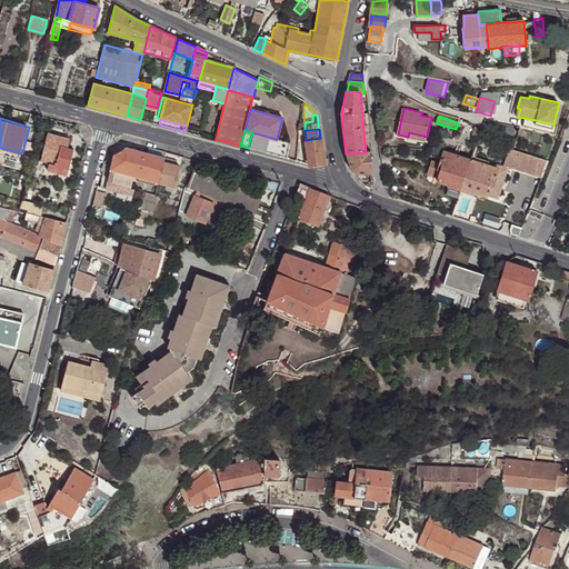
[(48,132),(40,160),(56,165),(55,168),(68,171),(73,149),(68,148),(70,138),(48,132)]
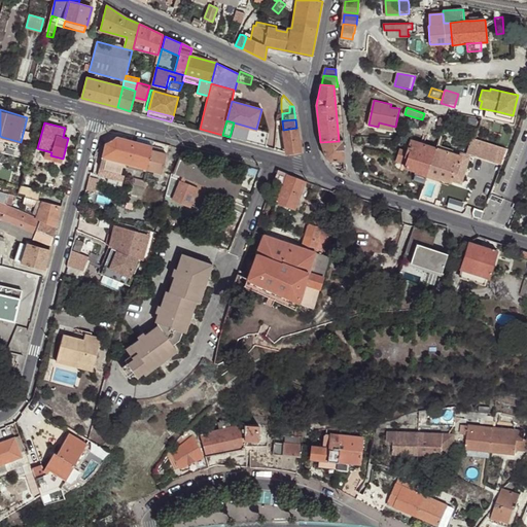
[(237,139),(241,125),(234,123),(230,137),(237,139)]
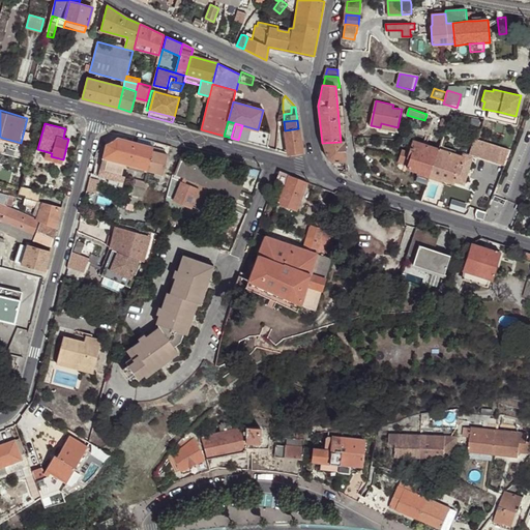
[(245,142),(249,127),(242,125),(238,140),(245,142)]
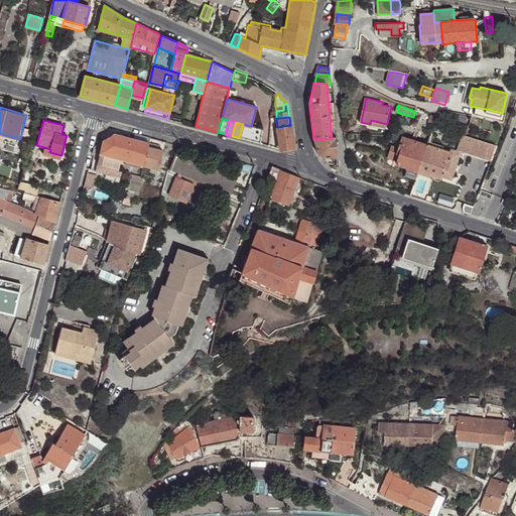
[(246,140),(250,126),(243,124),(239,138),(246,140)]
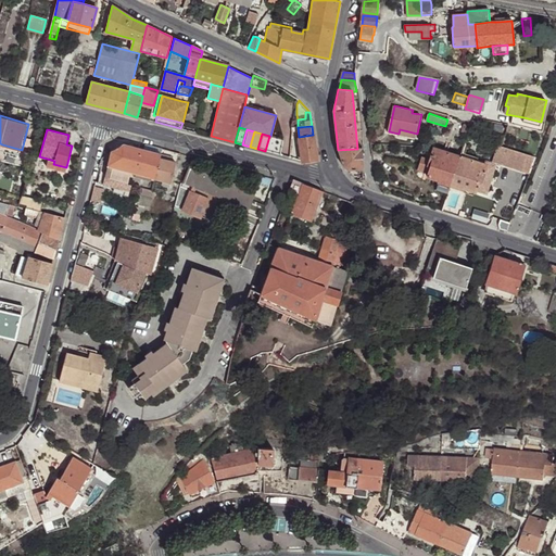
[(314,135),(313,135),(299,137),(302,161),(317,159),(314,135)]
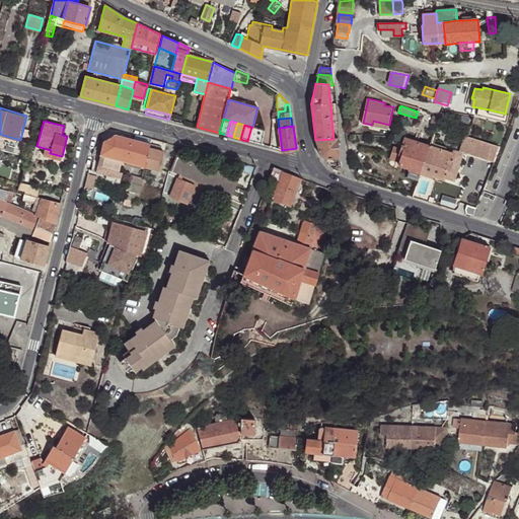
[(254,143),(258,129),(252,127),(251,127),(247,141),(254,143)]
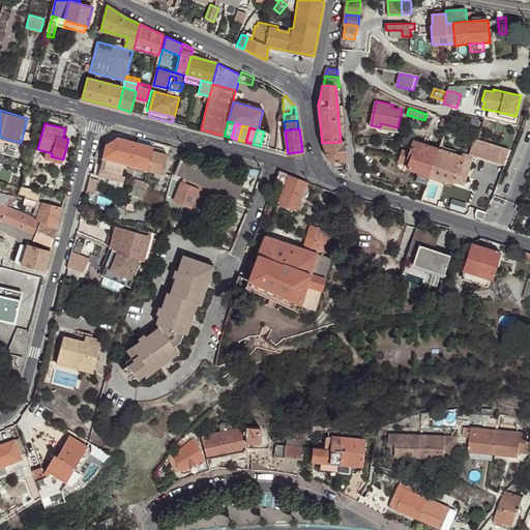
[(458,141),(471,145),(473,140),(465,137),(467,133),(461,130),(458,141)]
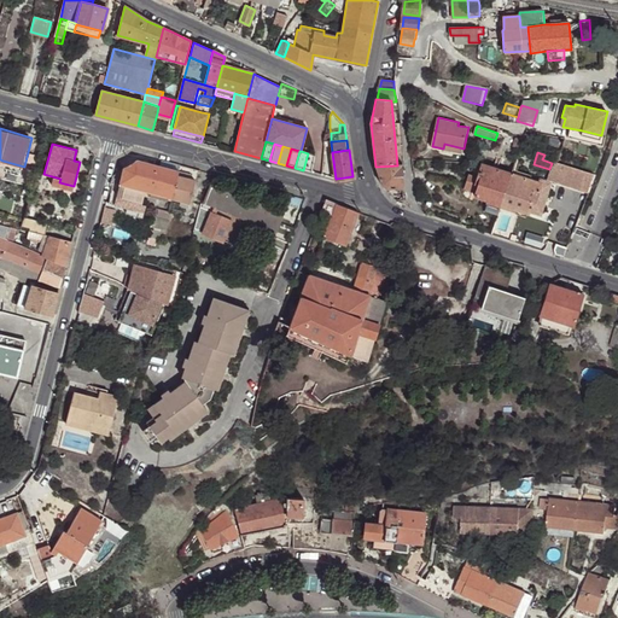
[(303,170),(312,173),(315,155),(308,153),(303,170)]
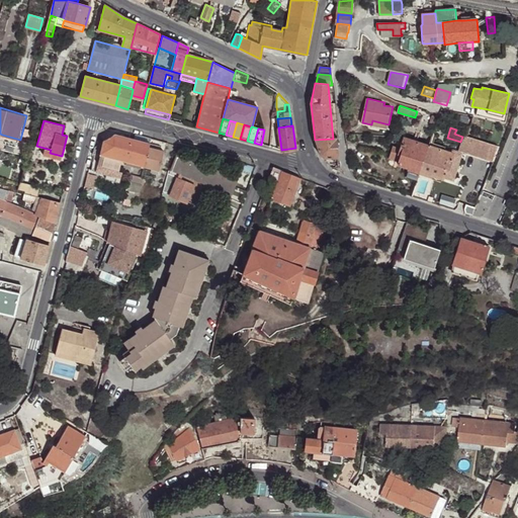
[(148,148),(150,144),(134,140),(114,134),(109,139),(103,141),(100,154),(106,156),(124,160),(143,165),(144,165),(148,148)]
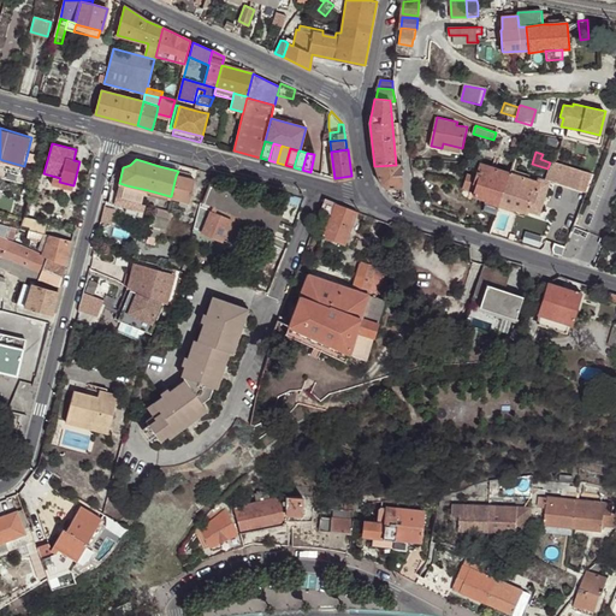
[(594,172),(551,159),(546,176),(587,189),(594,172)]
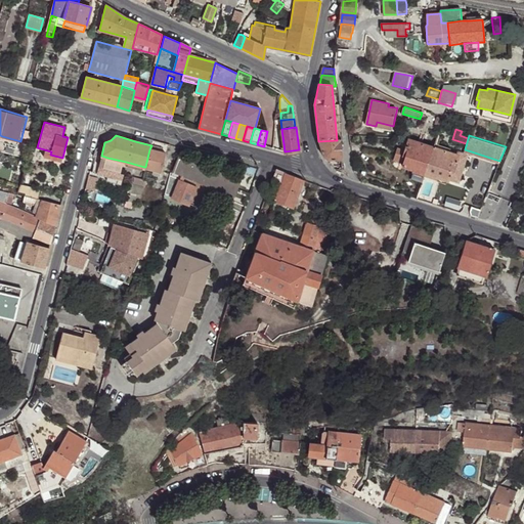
[(151,145),(153,140),(137,136),(135,141),(151,145)]
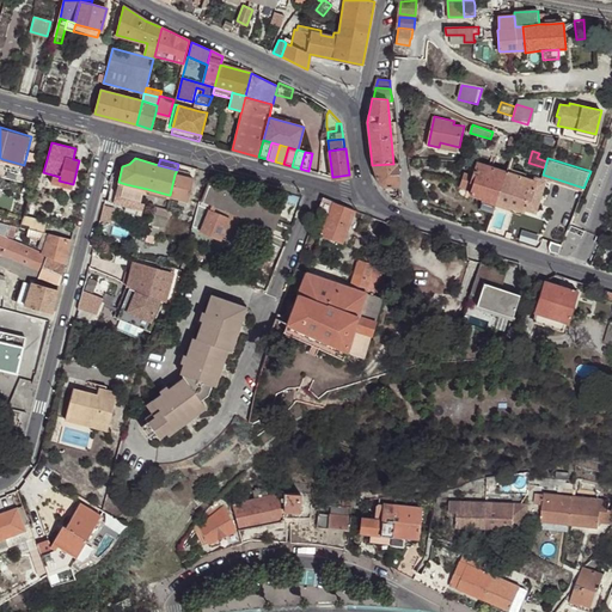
[(372,165),(379,184),(383,188),(399,187),(399,163),(398,163),(393,164),(372,165)]
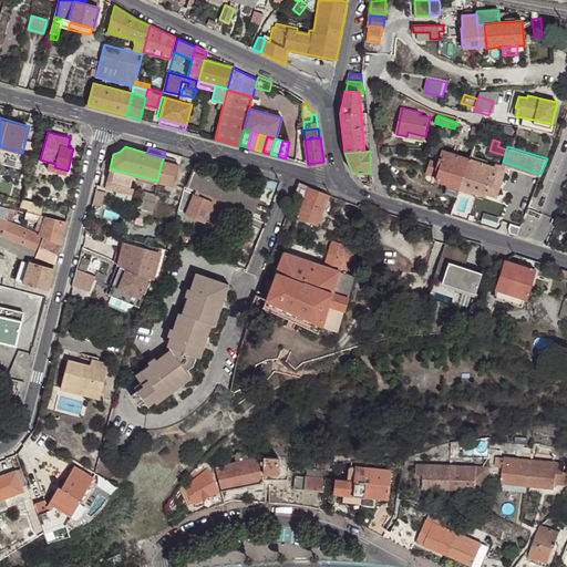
[(449,185),(461,189),(470,160),(443,151),(440,163),(431,160),(426,172),(437,176),(436,181),(449,184),(449,185)]
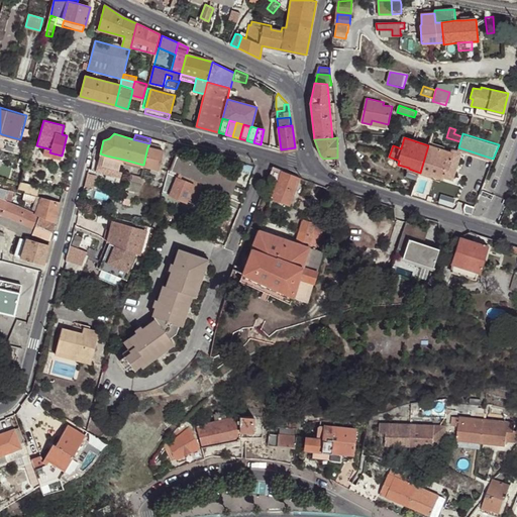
[(428,145),(420,173),(431,176),(431,175),(443,179),(443,178),(447,165),(449,165),(453,153),(450,152),(428,145)]
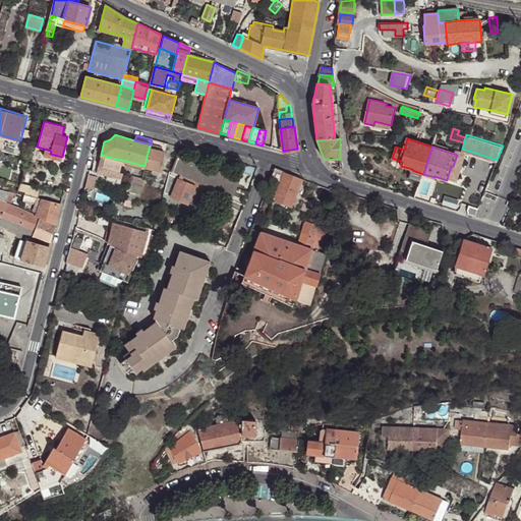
[(160,152),(149,149),(145,166),(145,168),(160,172),(164,153),(160,152)]
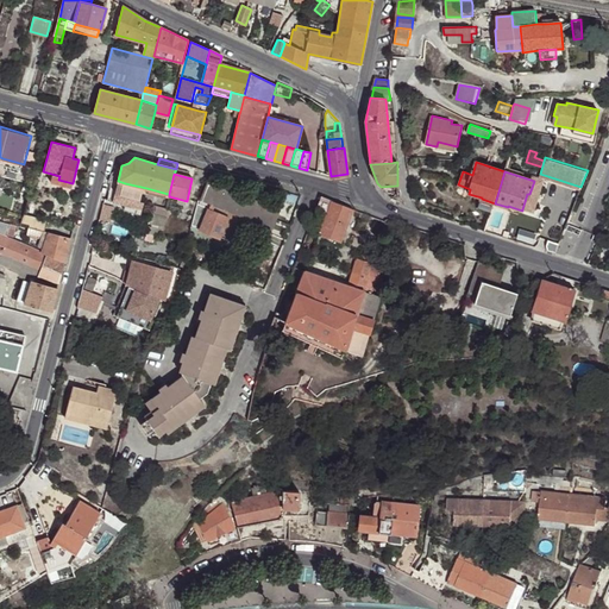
[(531,180),(534,181),(529,194),(527,194),(522,209),(532,212),(542,181),(532,177),(531,180)]
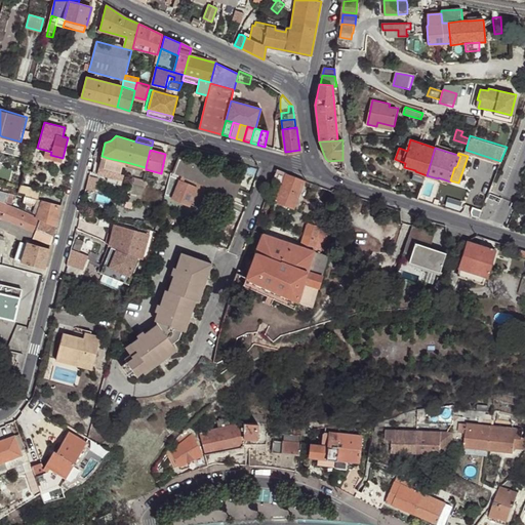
[(178,155),(172,170),(207,186),(233,196),(239,179),(178,155)]
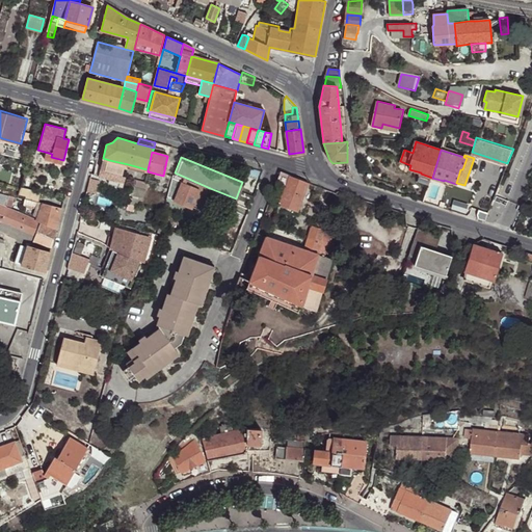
[(122,188),(128,164),(109,160),(103,158),(97,161),(91,179),(122,188)]
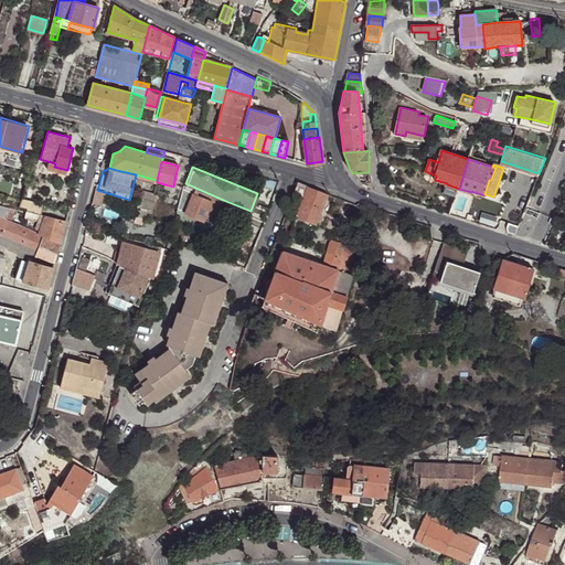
[(299,182),(295,193),(305,198),(308,185),(299,182)]
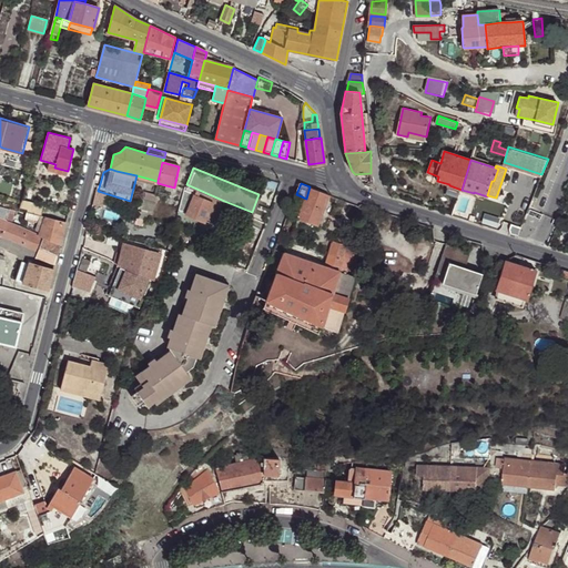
[(224,201),(186,184),(185,188),(179,211),(211,224),(219,205),(221,206),(224,201)]
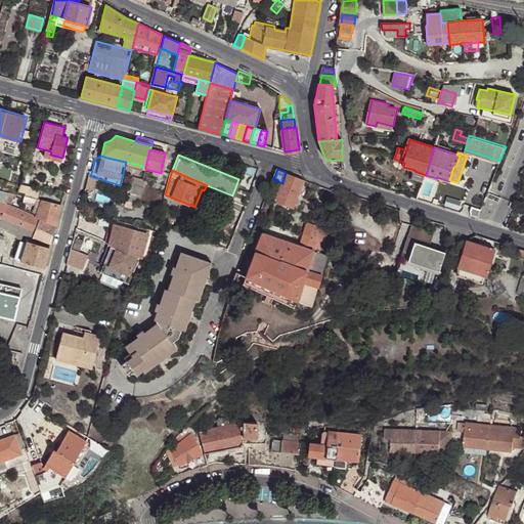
[(304,179),(286,172),(282,183),(277,195),(275,202),(293,208),(304,179)]
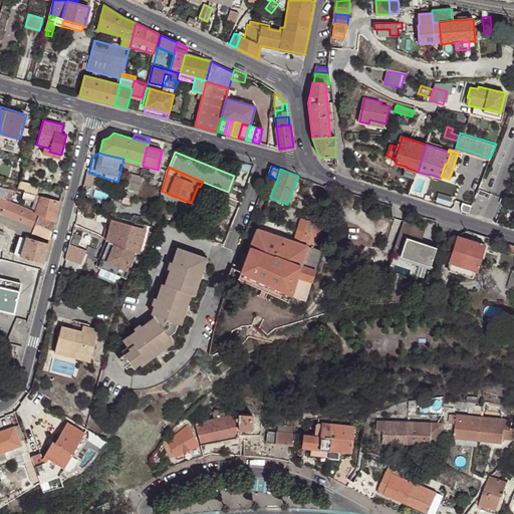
[(96,178),(86,175),(84,186),(94,188),(96,178)]
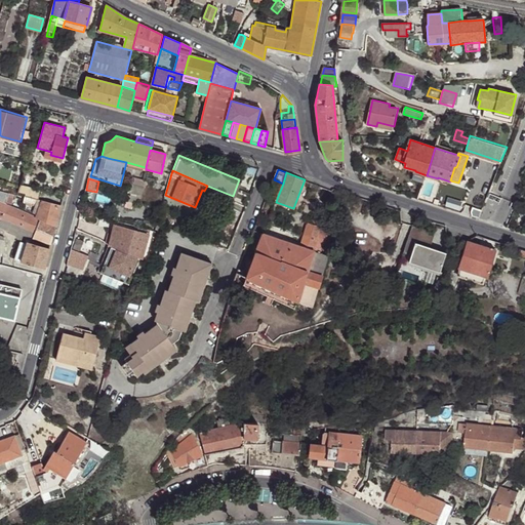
[(136,183),(129,182),(125,199),(132,200),(136,183)]
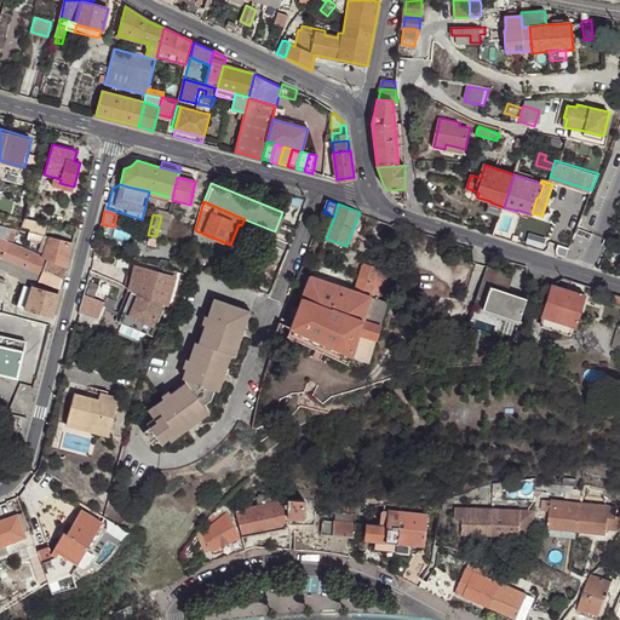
[(28,233),(29,233),(33,234),(42,236),(46,223),(33,219),(28,233)]
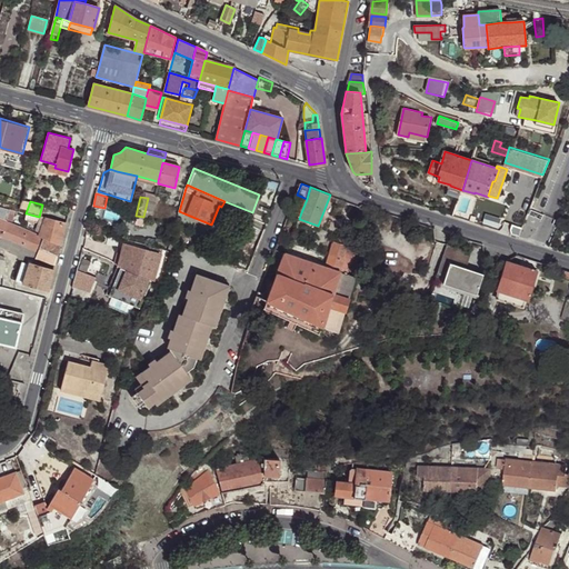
[(23,212),(13,210),(10,220),(20,223),(23,212)]
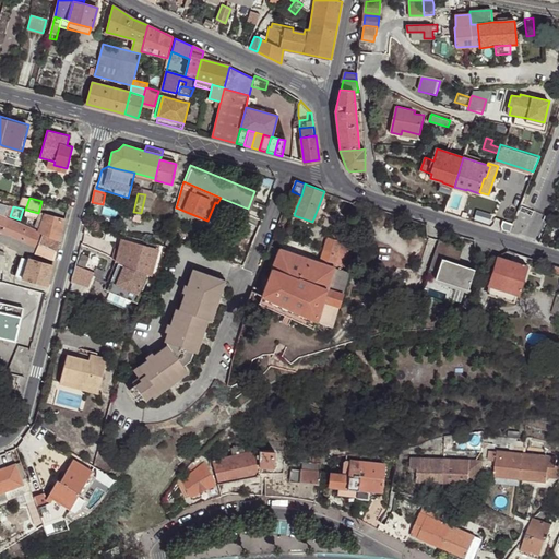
[(26,224),(39,229),(44,217),(37,216),(37,217),(28,216),(30,211),(26,210),(24,217),(27,218),(26,224)]
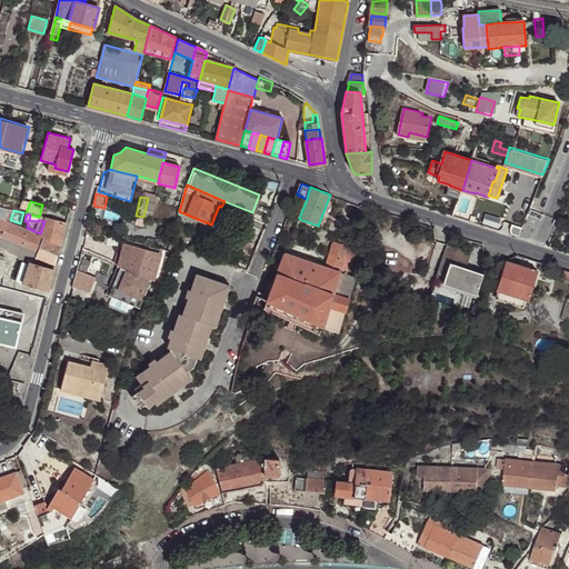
[(145,219),(136,217),(133,223),(142,227),(145,219)]
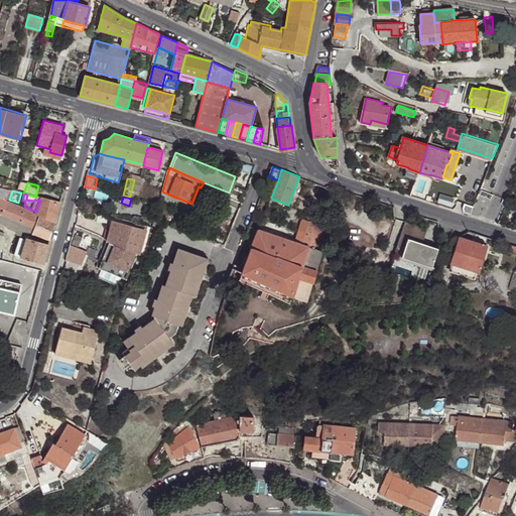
[(39,216),(55,223),(59,203),(41,198),(40,201),(36,212),(37,212),(36,215),(39,216)]
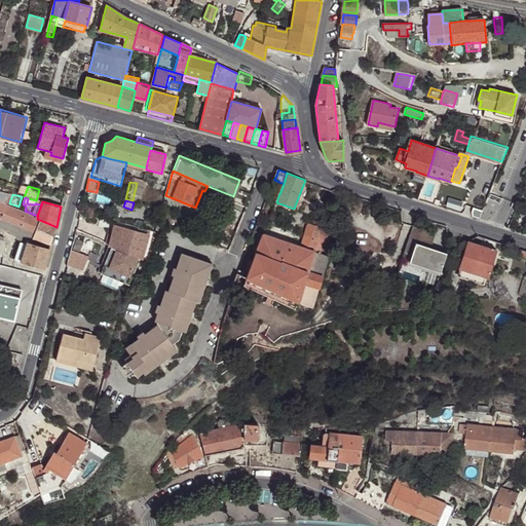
[(0,220),(34,234),(36,230),(40,220),(37,219),(0,202),(0,220)]
